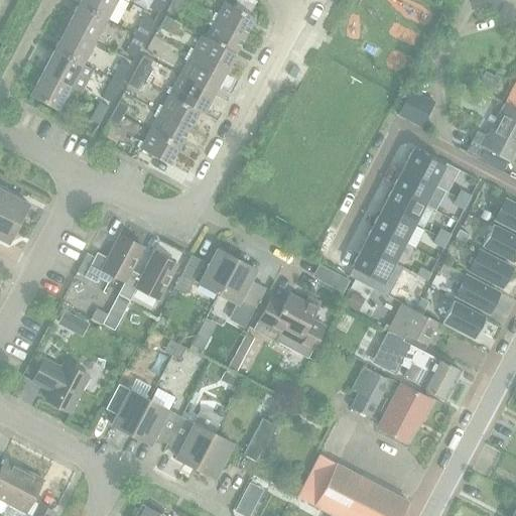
[(105,18),(115,0),(79,0),(78,4),(105,18)]
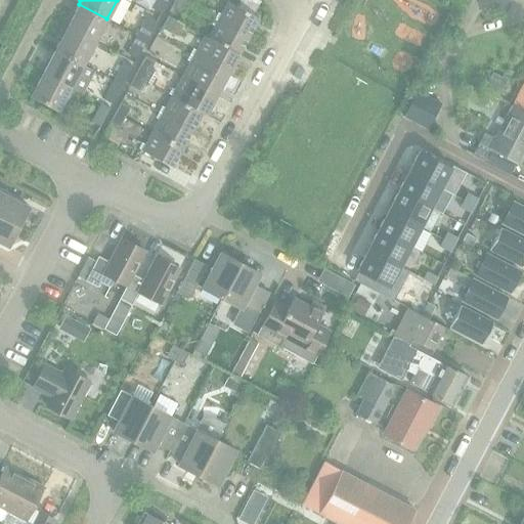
[(160,12),(166,0),(154,0),(150,8),(160,12)]
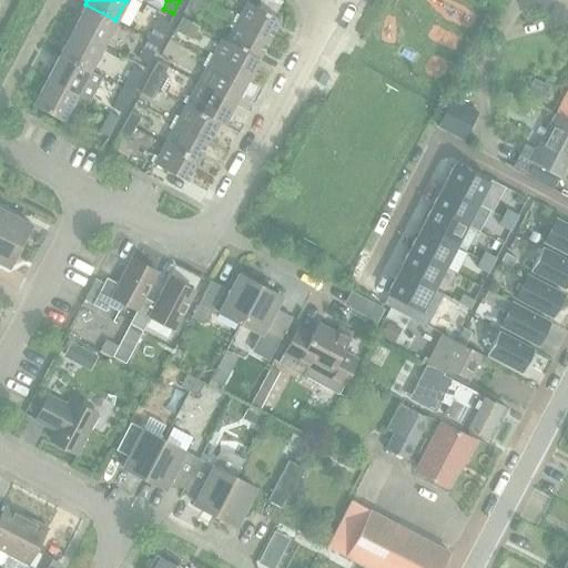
[(195,12),(202,0),(201,0),(188,0),(184,7),(195,12)]
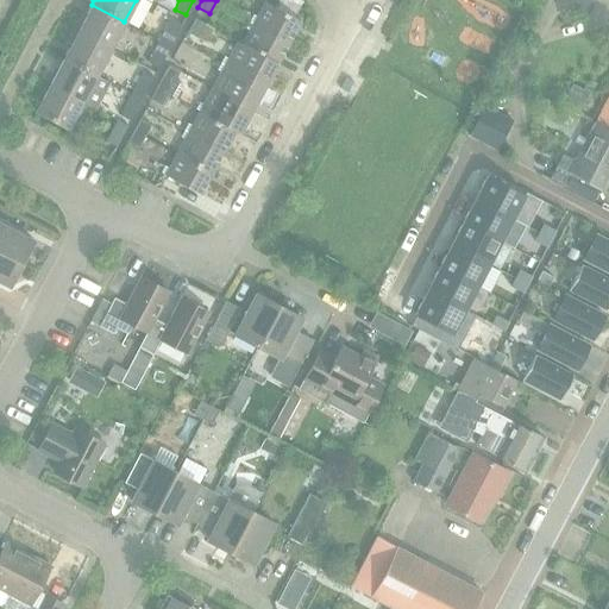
[(253,20),(289,39),(299,20),(264,1),(253,20)]
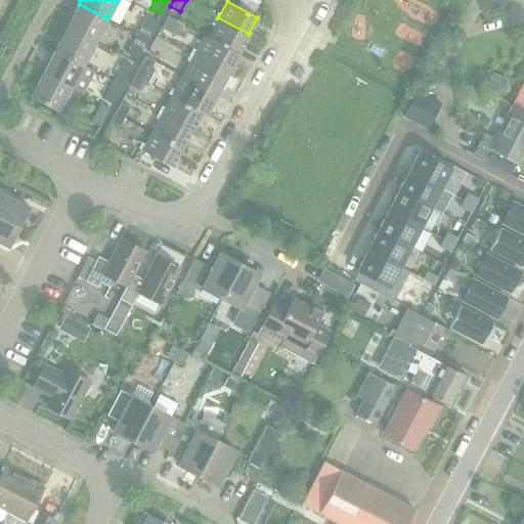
[(95,42),(106,18),(79,4),(67,27),(95,42)]
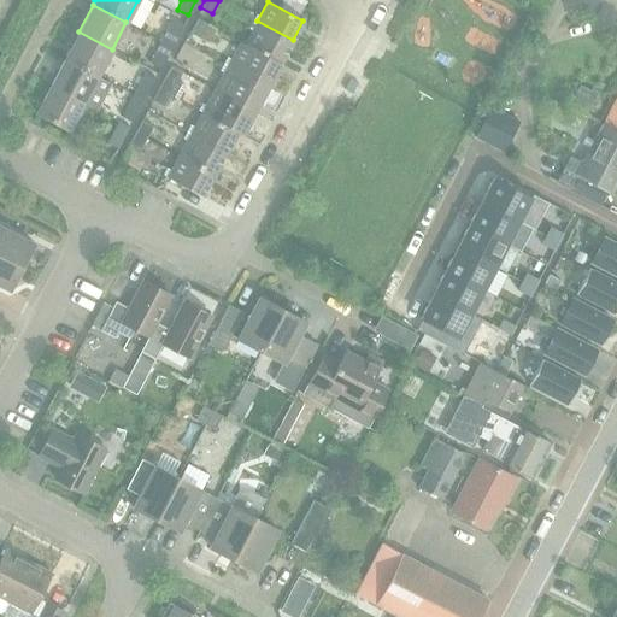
[(160,41),(171,46),(183,24),(172,18),(160,41)]
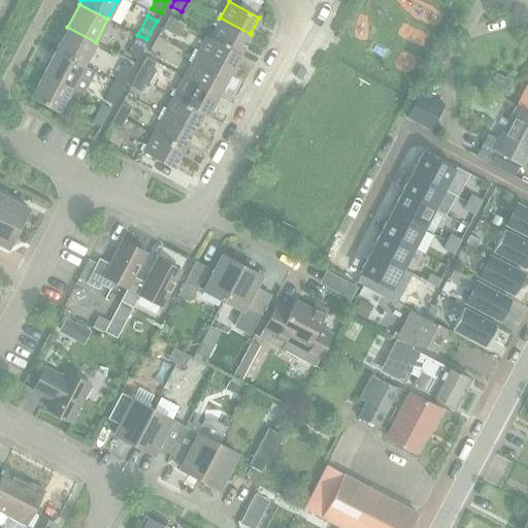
[(170,17),(164,28),(177,35),(184,24),(170,17)]
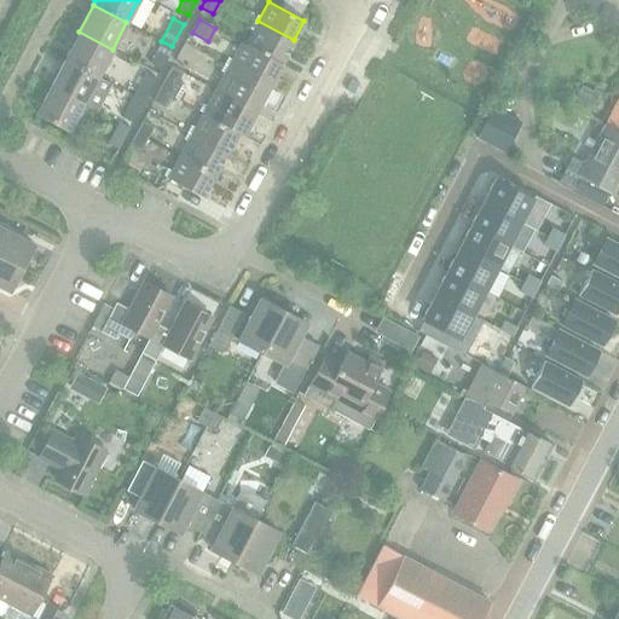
[(281,64),(294,40),(258,21),(246,45),(281,64)]
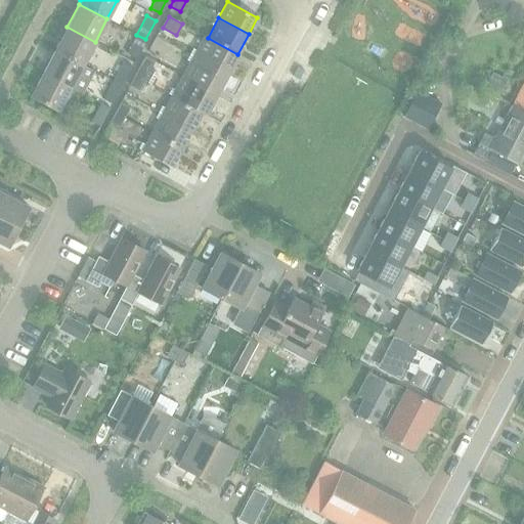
[(83,64),(95,42),(67,27),(54,50),(83,64)]
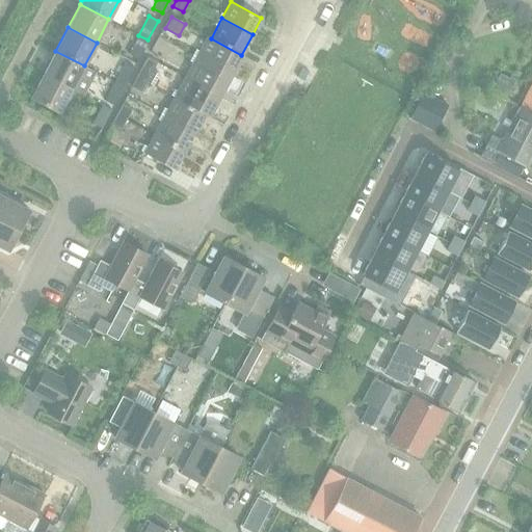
[(137,58),(148,40),(138,35),(129,54),(137,58)]
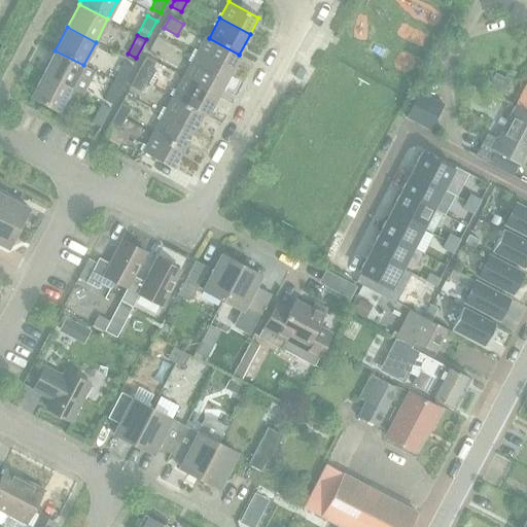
[(239,55),(209,38),(205,35),(194,56),(229,74),(239,55)]
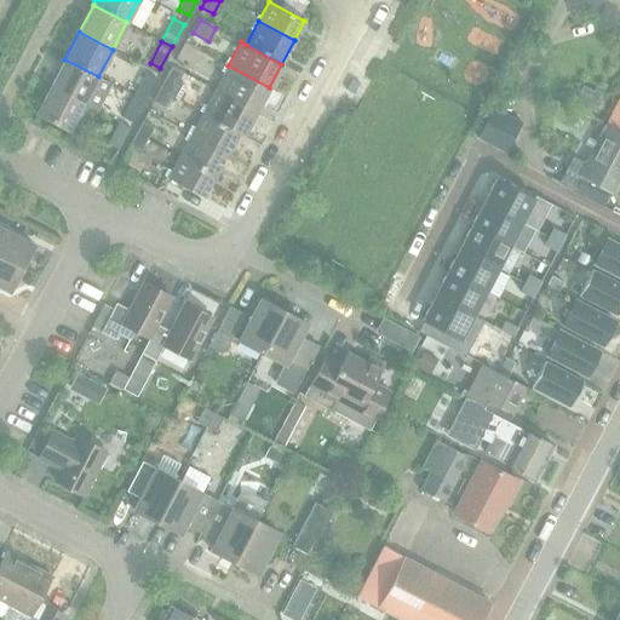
[(84,103),(98,76),(64,59),(50,86),(84,103)]
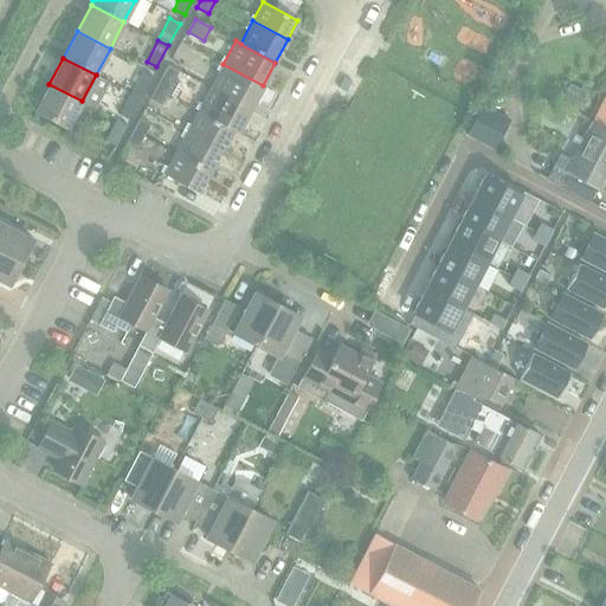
[(154,88),(165,94),(178,70),(167,64),(154,88)]
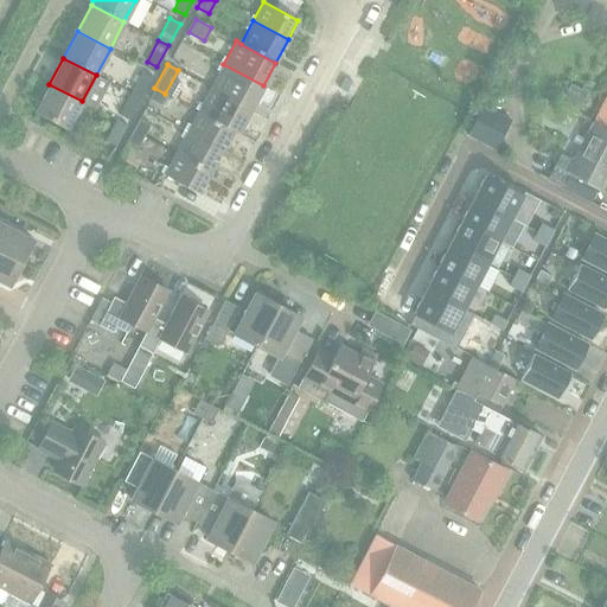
[(250,109),(263,85),(223,64),(210,88),(250,109)]
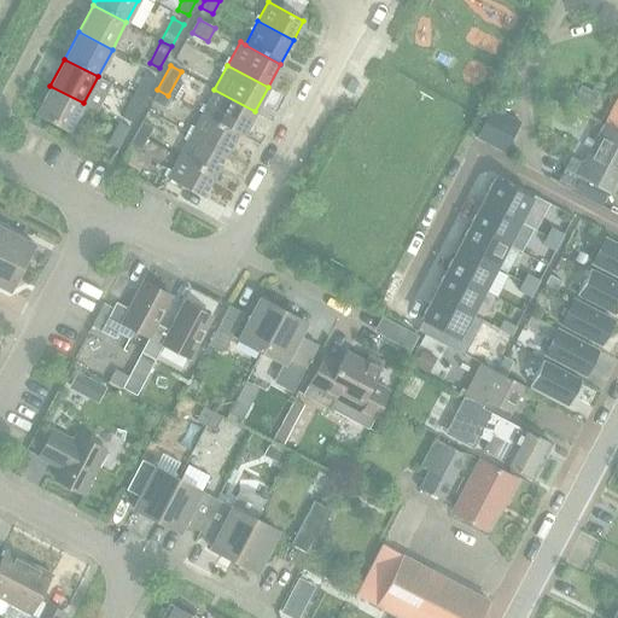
[(121,95),(127,77),(111,73),(105,91),(121,95)]
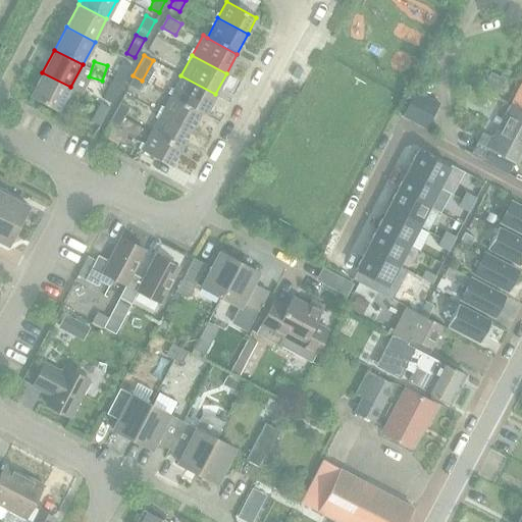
[(111,80),(120,85),(131,66),(121,61),(111,80)]
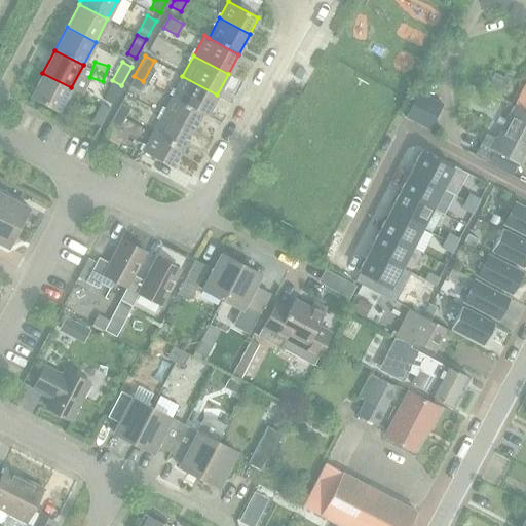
[(59,111),(71,87),(42,73),(30,97),(59,111)]
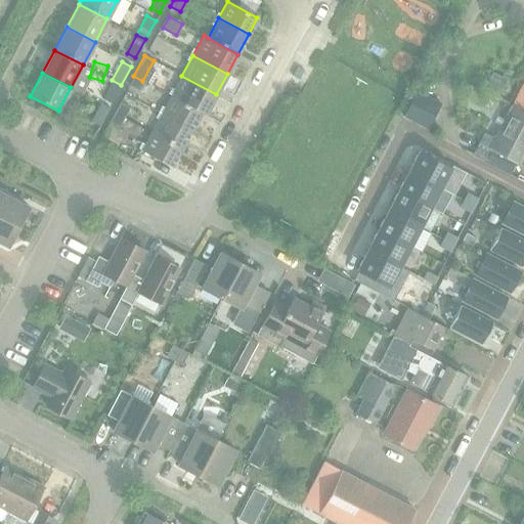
[(138,89),(142,81),(133,76),(129,84),(138,89)]
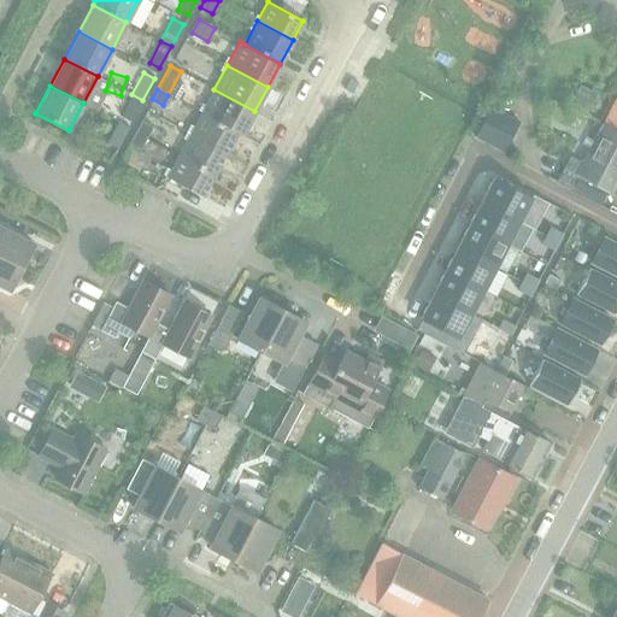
[(241,135),(254,111),(213,89),(201,113),(236,131),(241,135)]
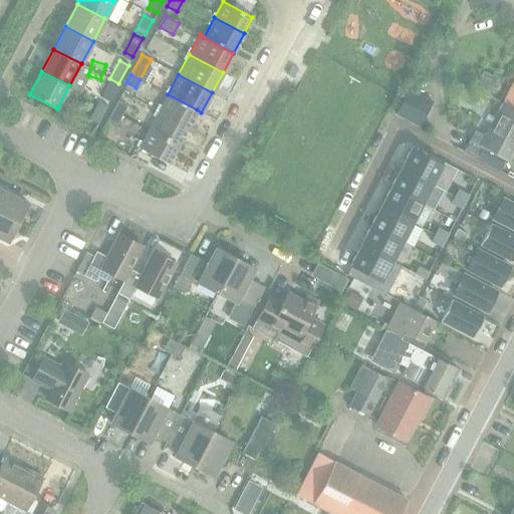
[(473,88),(487,97),(494,85),(480,76),(473,88)]
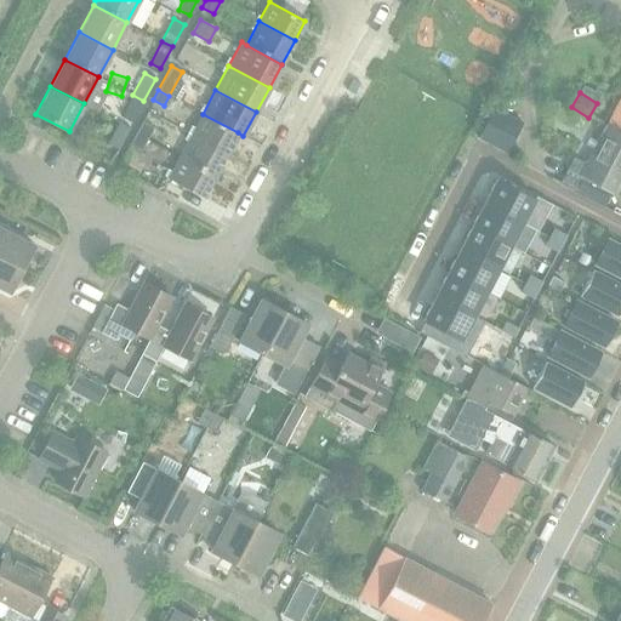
[(131,123),(143,101),(132,95),(121,117),(131,123)]
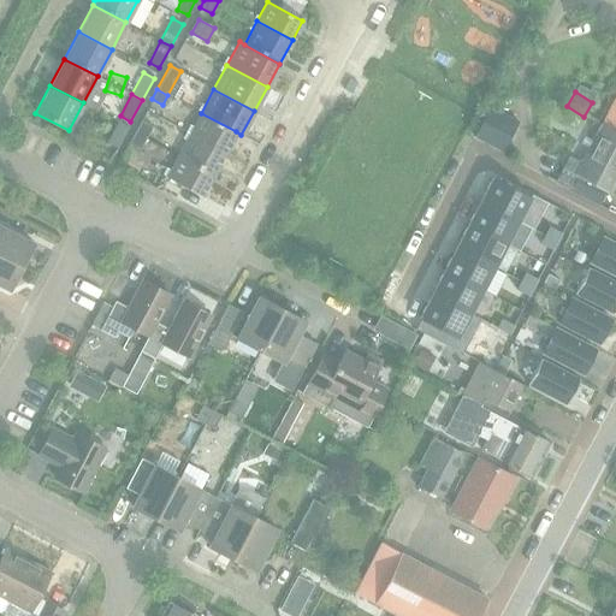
[(615,134),(615,100),(612,106),(610,105),(600,125),(615,134)]
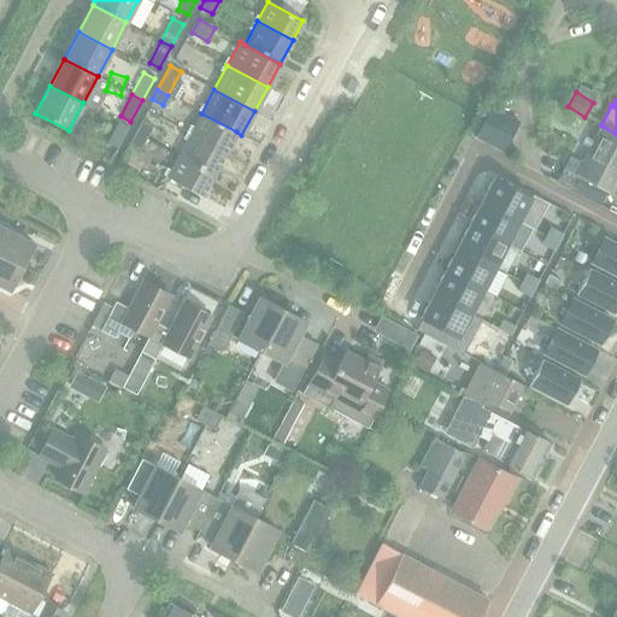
[(491,107),(475,137),(489,145),(505,115),(491,107)]
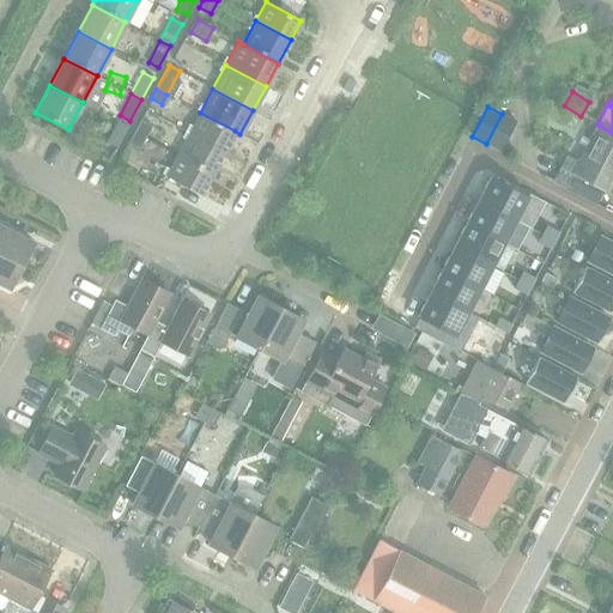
[(145,137),(156,115),(145,109),(134,131),(145,137)]
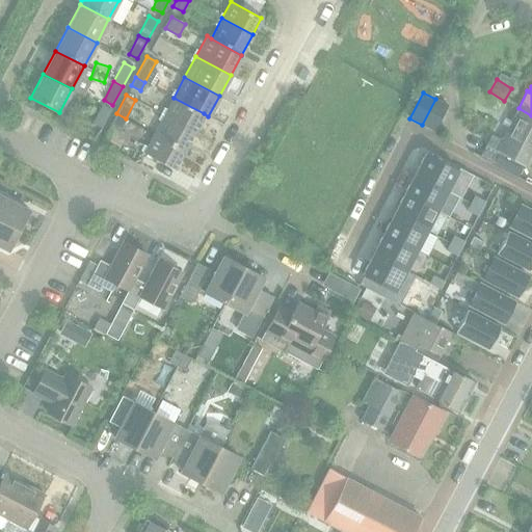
[(194,132),(204,113),(174,98),(163,115),(194,132)]
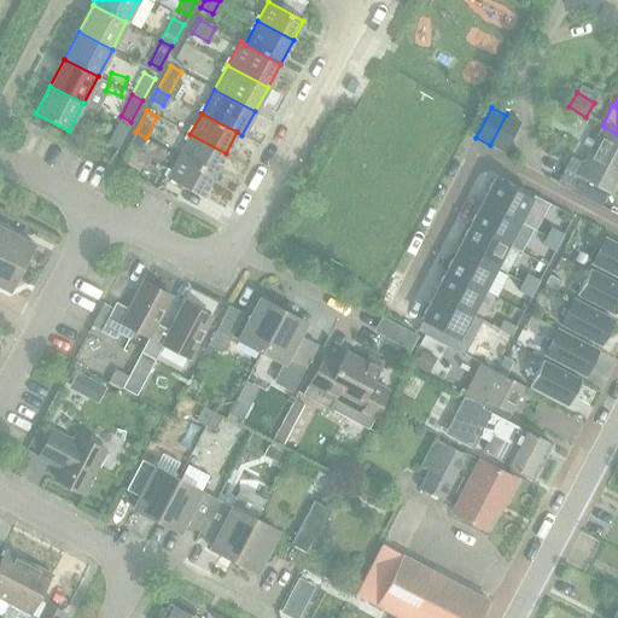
[(506,115),(490,145),(503,152),(520,122),(506,115)]
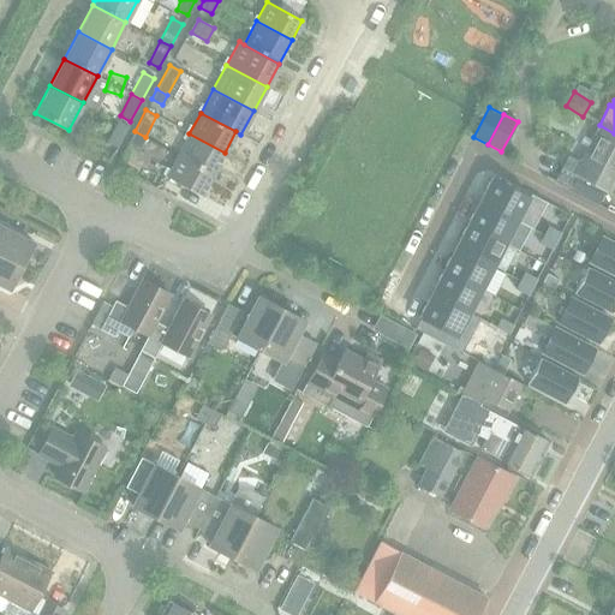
[(127,126),(118,121),(106,143),(117,148),(127,126)]
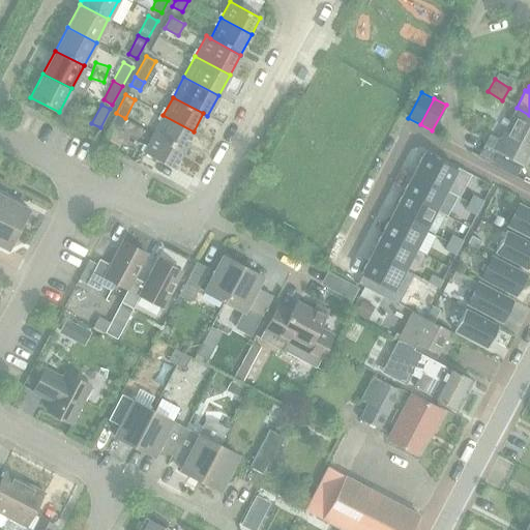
[(514,178),(529,147),(529,115),(517,108),(488,164),(514,178)]
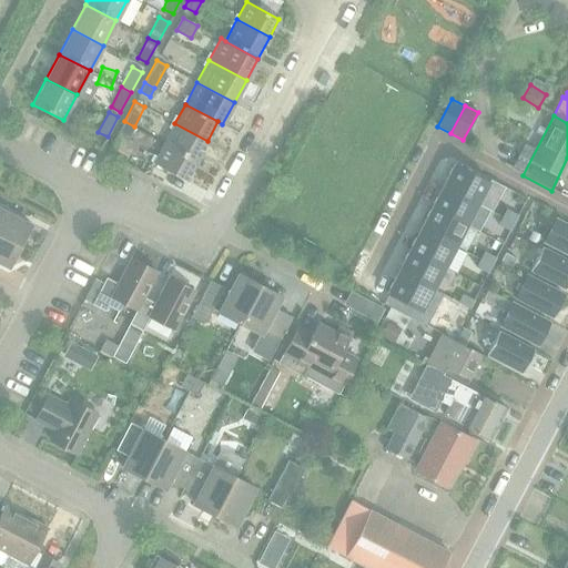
[(129,137),(134,127),(124,121),(119,131),(129,137)]
